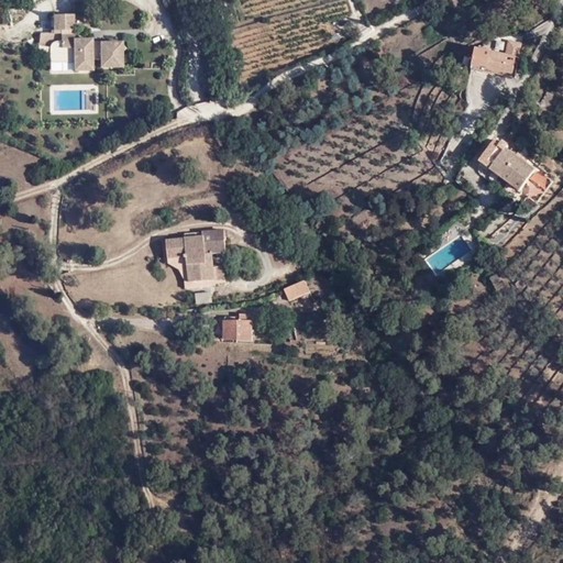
[(73,30),(73,14),(53,14),(53,30),(73,30)]
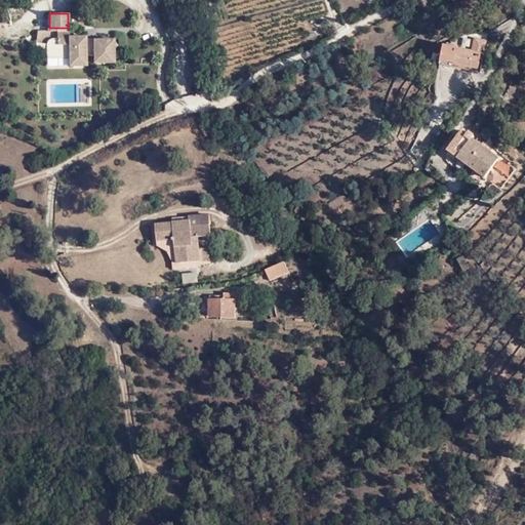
[(113,48),(117,45),(113,40),(113,39),(93,40),(93,38),(92,38),(92,43),(85,43),(84,39),(84,36),(80,36),(77,35),(76,35),(75,35),(74,35),(71,36),(68,36),(68,33),(56,33),(56,38),(56,57),(68,57),(68,66),(85,66),(85,55),(92,54),(92,63),(113,63),(113,48)]
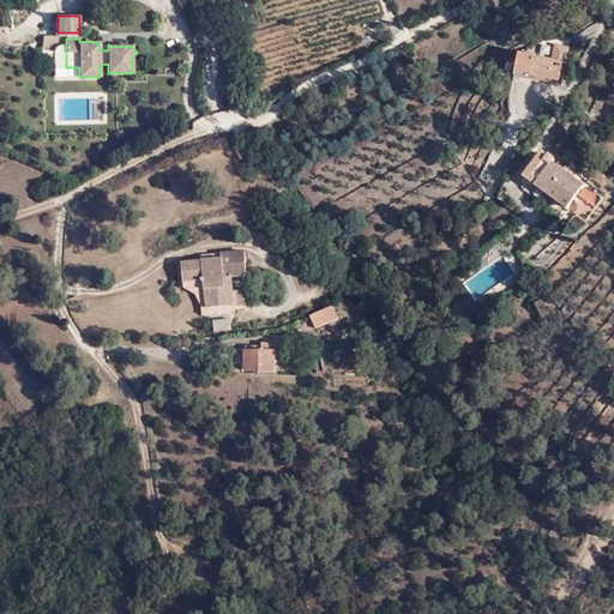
[(66,67),(66,44),(61,44),(59,44),(56,46),(55,48),(53,50),(53,52),(53,67),(66,67)]
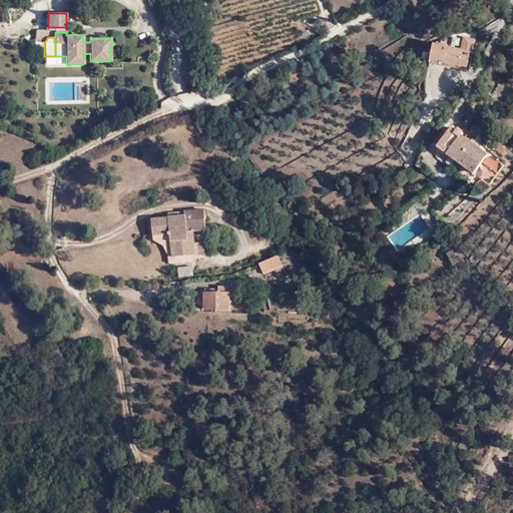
[(434,41),(430,59),(468,68),(471,52),(434,41)]
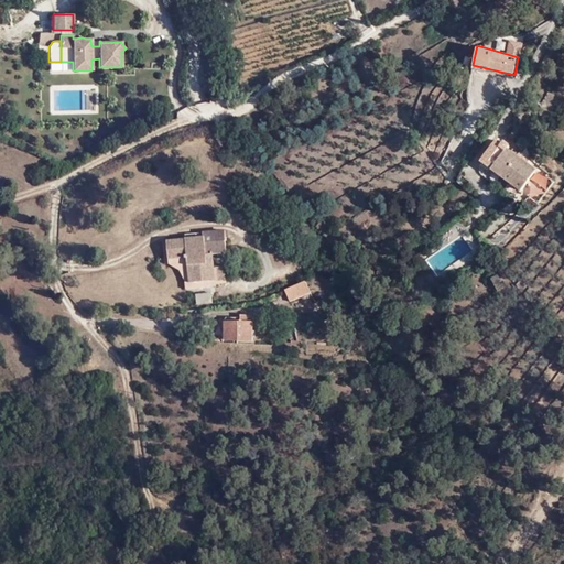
[(484,161),(492,167),(507,148),(498,141),(484,161)]
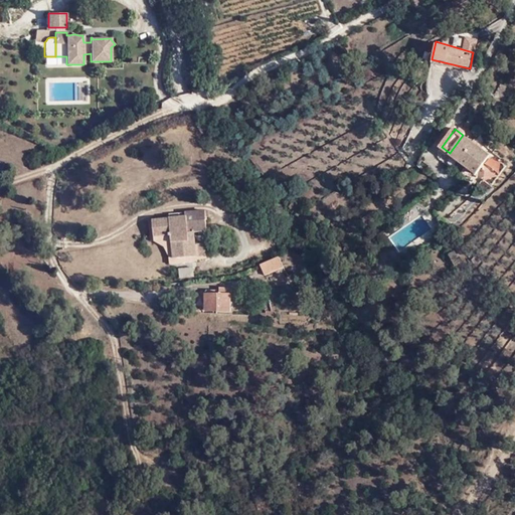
[(477,175),(490,155),(463,135),(450,153),(477,175)]
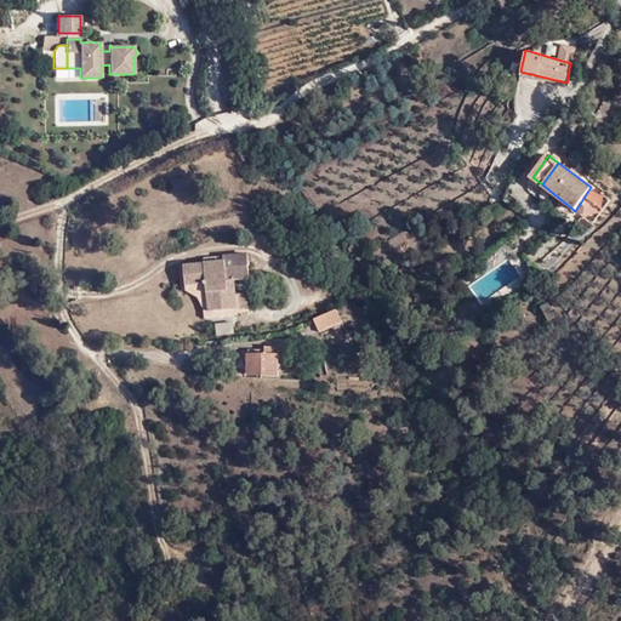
[(210,309),(237,308),(235,295),(234,280),(249,279),(248,255),(224,256),(224,261),(204,262),(183,263),(183,266),(177,266),(180,285),(209,283),(210,309)]
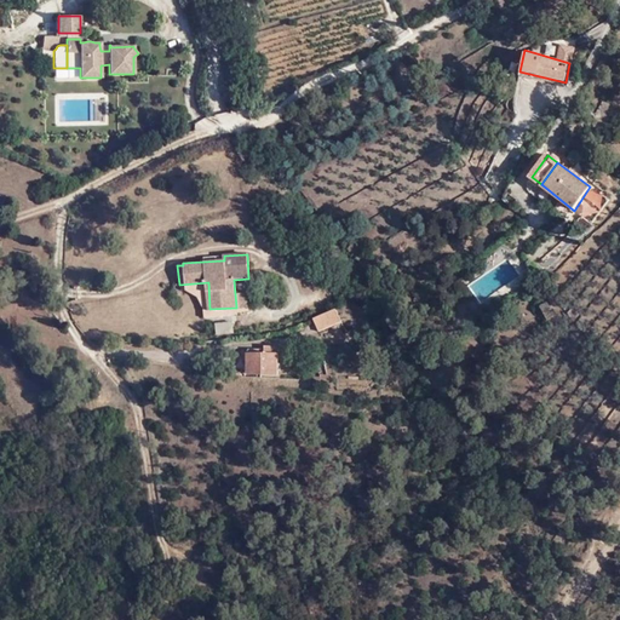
[(202,310),(210,309),(208,282),(184,285),(185,290),(201,298),(202,310)]
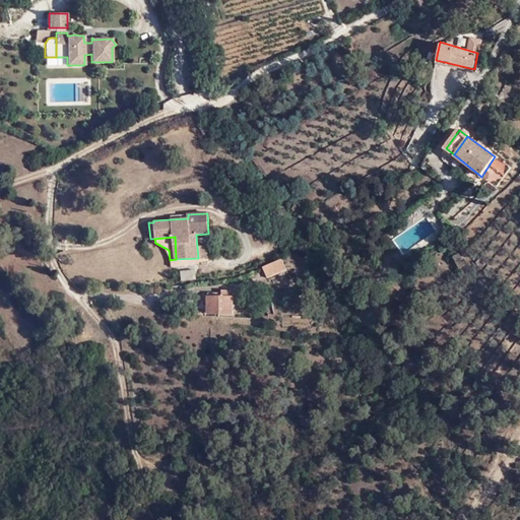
[(198,258),(207,257),(207,246),(197,247),(198,258)]
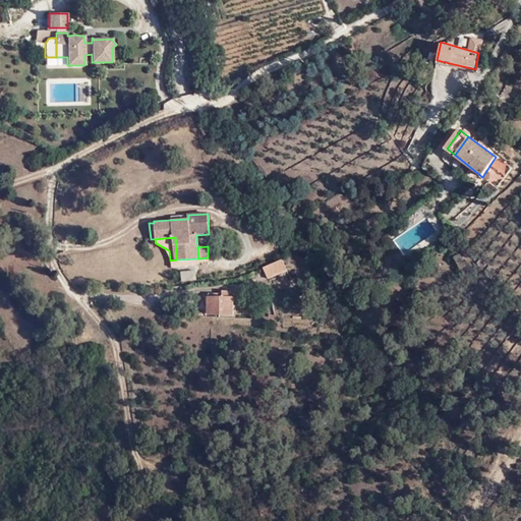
[(455,256),(460,269),(467,264),(462,254),(455,256)]
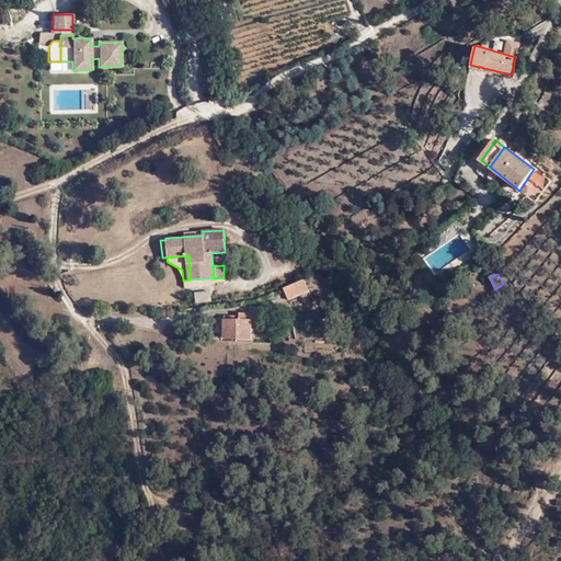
[(304,278),(284,287),(288,299),(308,290),(304,278)]
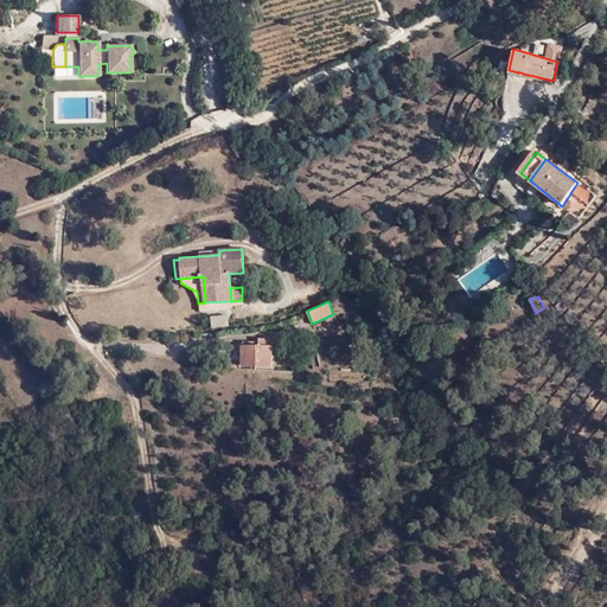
[(208,328),(229,327),(228,315),(206,318),(208,328)]
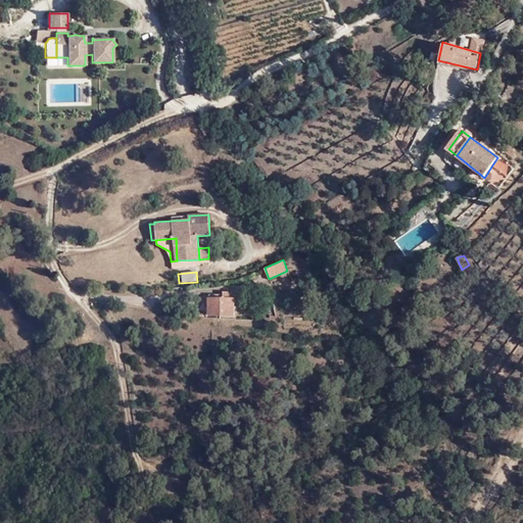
[(207,315),(235,318),(237,293),(224,291),(224,297),(208,296),(207,315)]
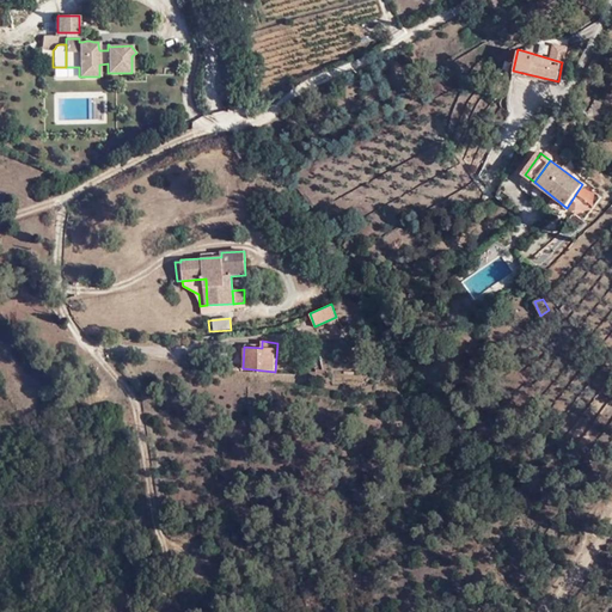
[(184,361),(204,363),(206,355),(187,352),(184,361)]
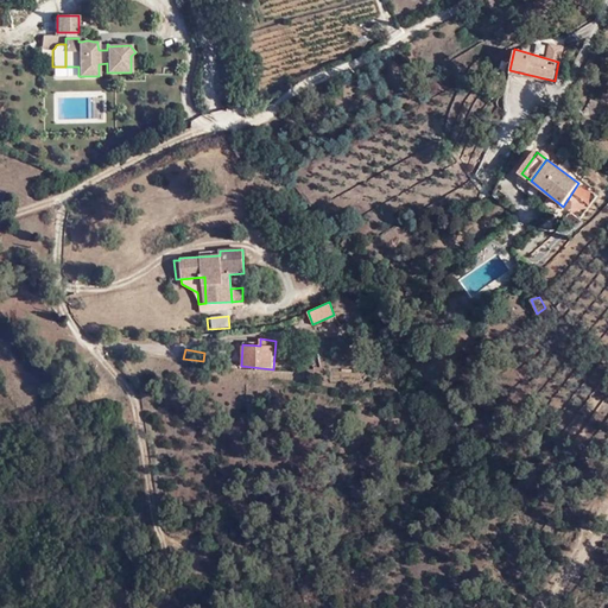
[(209,578),(211,557),(197,556),(195,574),(201,575),(201,578),(209,578)]
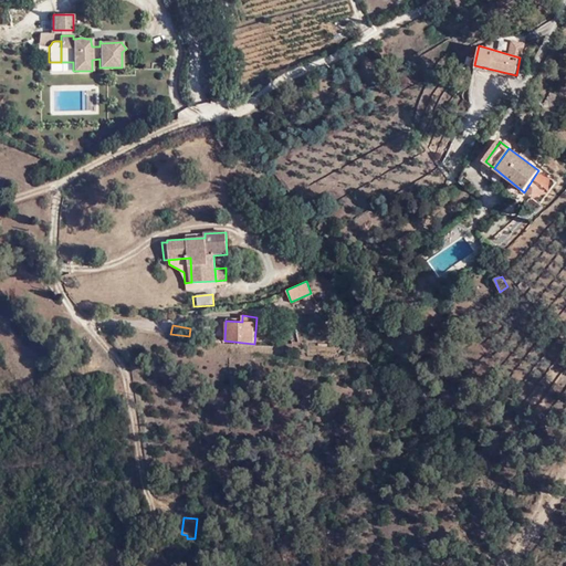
All buildings are outlined.
